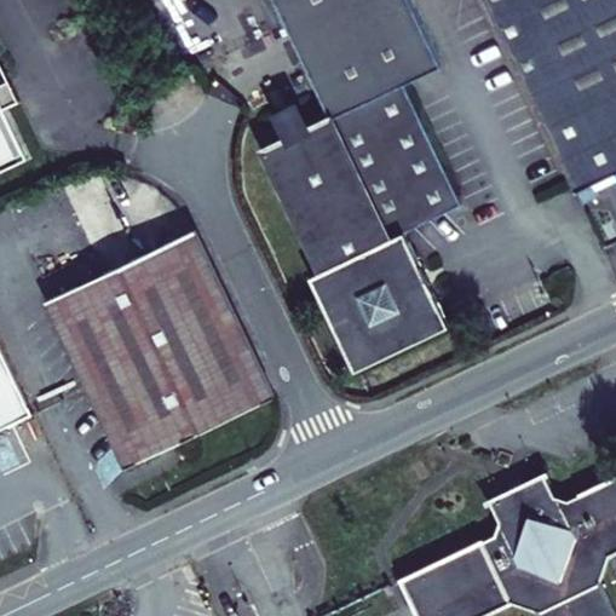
[(265,0),(300,68),(410,15),(402,0),(265,0)]
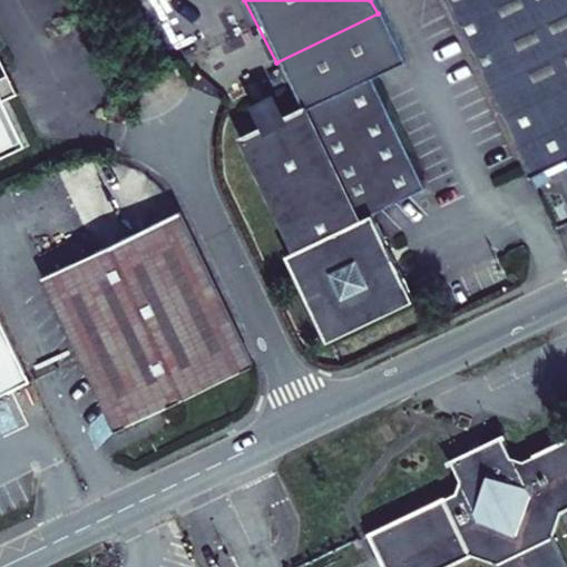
[(566,0),(443,0),(530,181),(558,167),(566,163),(566,0)]
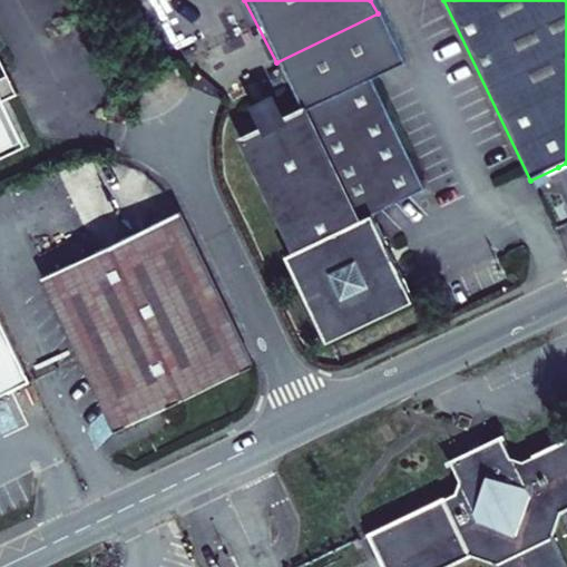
[(324,346),(383,318),(411,304),(389,258),(370,218),(422,193),(369,82),(403,66),(378,13),(276,62),(301,115),(242,143),(296,252),(283,258),(324,346)]
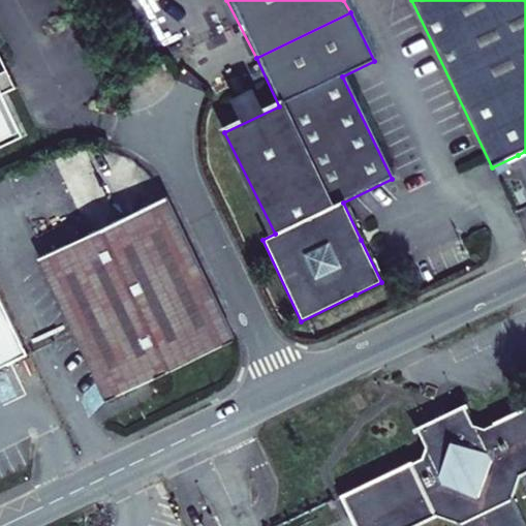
[(0,145),(21,135),(1,92),(6,90),(0,74),(0,145)]
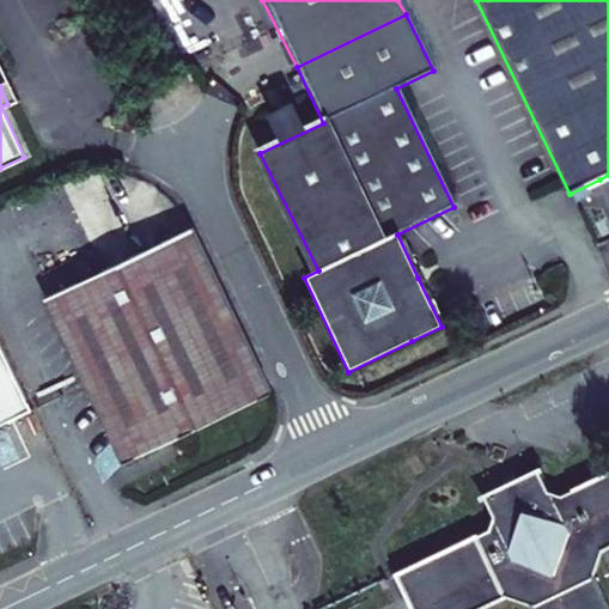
[(140,455),(194,430),(269,395),(190,229),(44,298),(122,463),(140,455)]
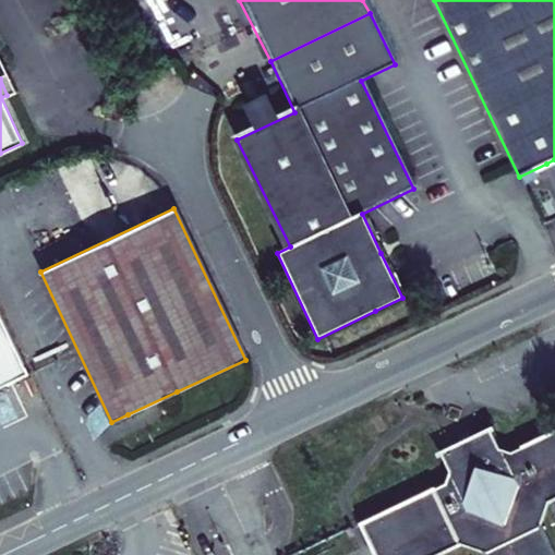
[(0,388),(27,376),(0,316),(0,388)]
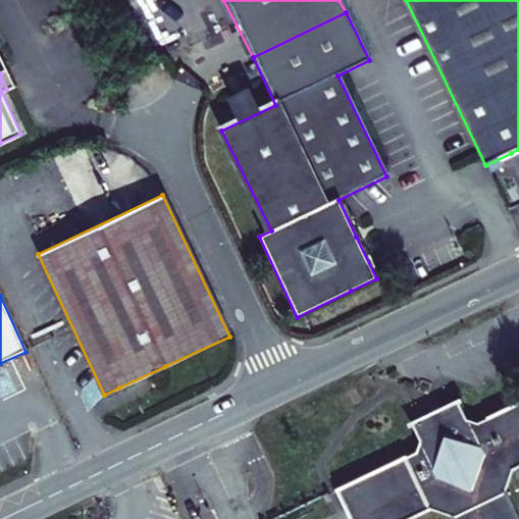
[(517,518),(508,498),(518,470),(518,469),(518,403),(478,422),(469,418),(461,402),(442,411),(438,405),(433,408),(429,410),(432,415),(412,425),(421,443),(416,450),(336,488),(351,518),(413,518),(431,510),(454,518),(517,518)]
